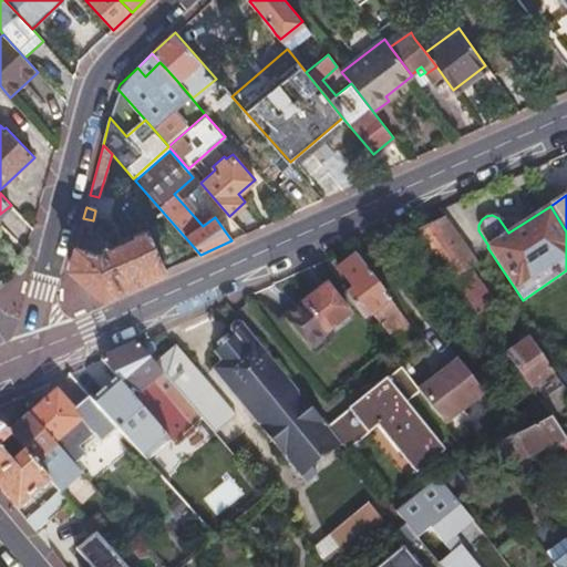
[(444,217),(416,230),(476,316),(494,303),(470,268),(476,264),(444,217)]
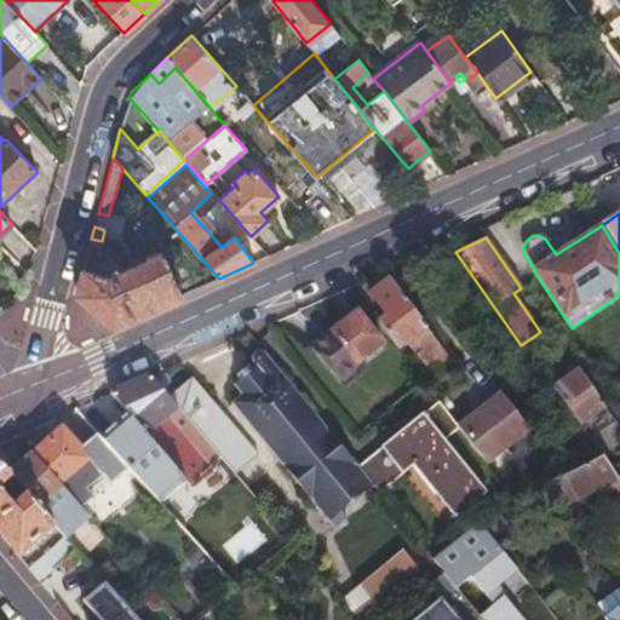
[(110,275),(84,267),(76,293),(115,326),(182,294),(161,248),(144,256),(145,259),(120,269),(113,267),(110,275)]
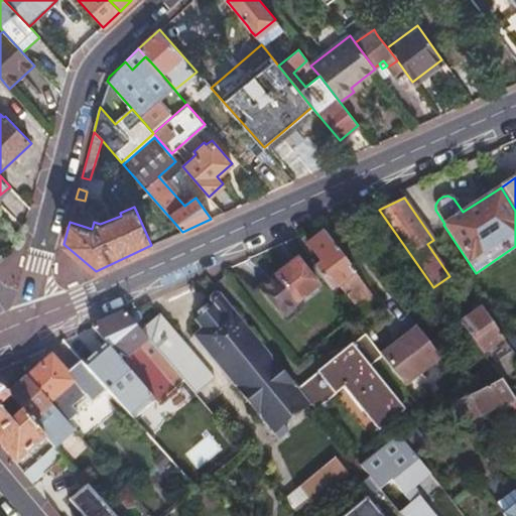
[(313,269),(331,290),(340,283),(348,295),(348,297),(359,312),(374,300),(324,233),(306,245),(320,263),(313,269)]
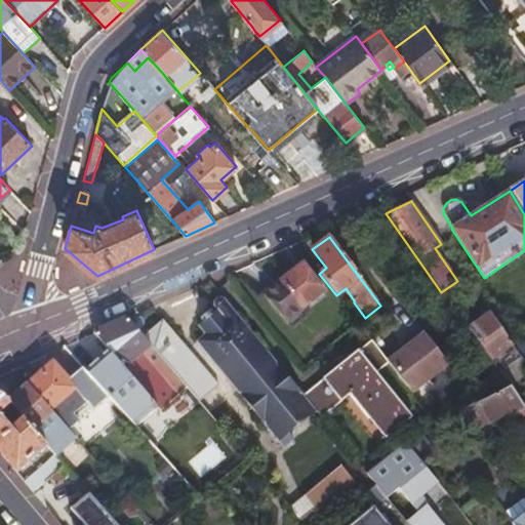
[(288,293),(300,309),(323,291),(300,263),(294,268),(295,270),(279,282),(288,293)]
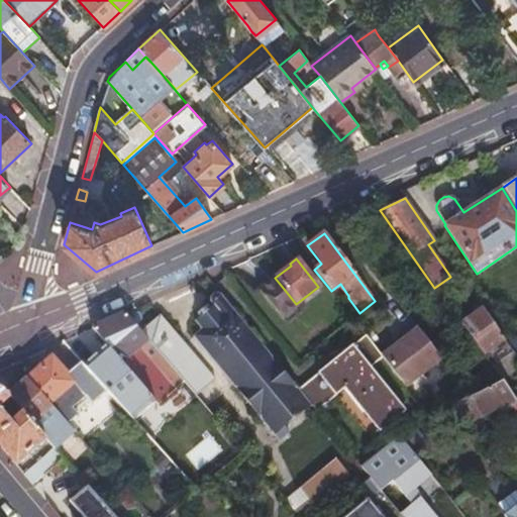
[(281,316),(296,304),(284,289),(275,278),(260,290),(281,316)]
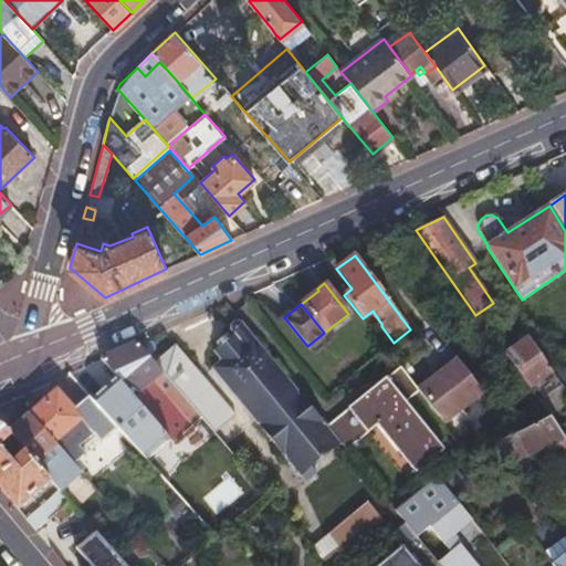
[(326,425),(241,322),(236,320),(231,323),(230,327),(234,334),(215,352),(222,360),(212,368),(304,479),(315,470),(310,463),(339,441),(326,425)]
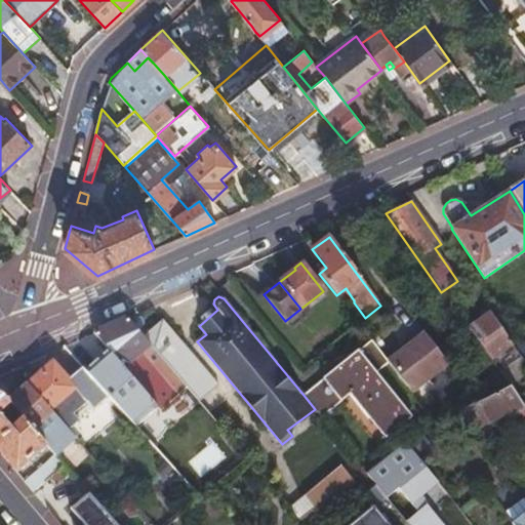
[(489,313),(467,328),(492,365),(497,372),(521,357),(512,344),(489,313)]
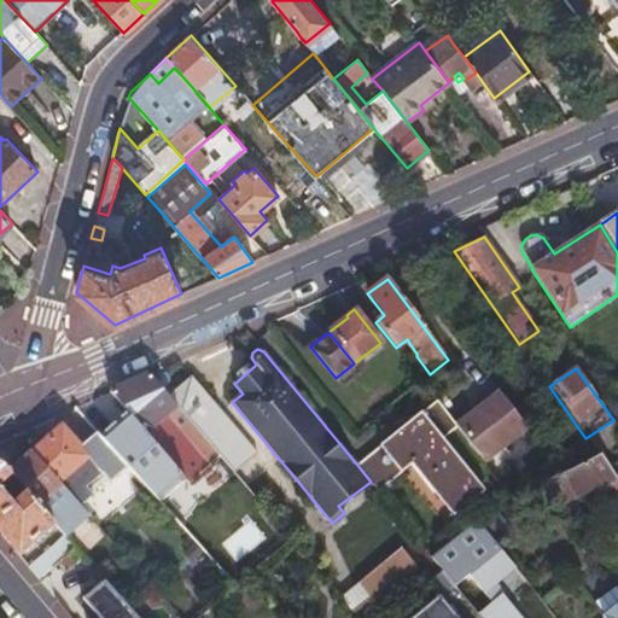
[(448,417),(458,429),(476,453),(519,420),(484,373),(462,389),(465,394),(470,401),(461,407),(448,417)]
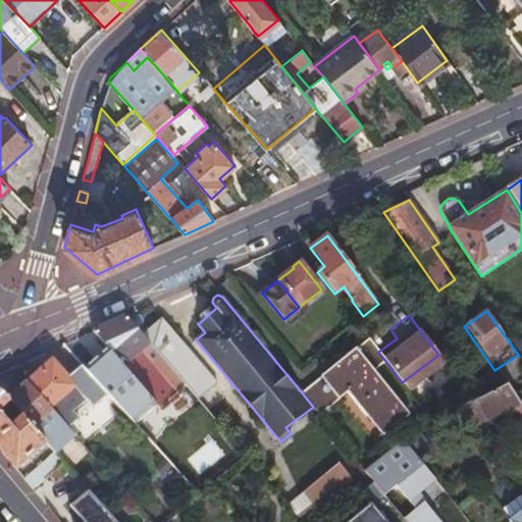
[(125,316),(93,330),(159,408),(175,393),(184,384),(141,334),(125,316)]
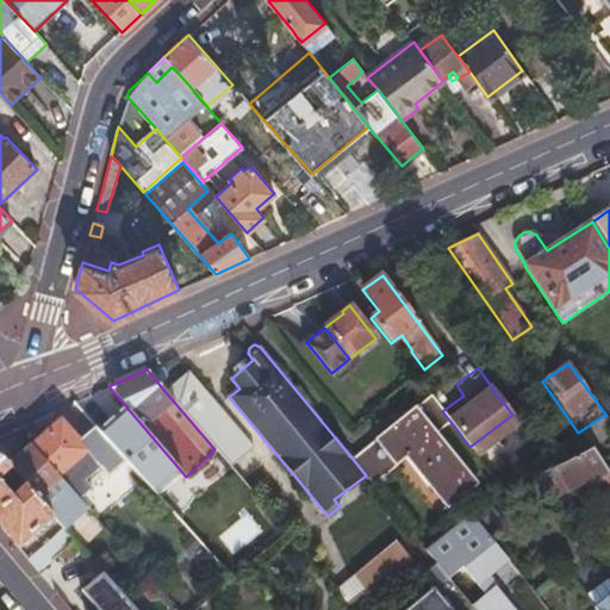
[(187,373),(165,391),(215,449),(230,467),(251,449),(187,373)]
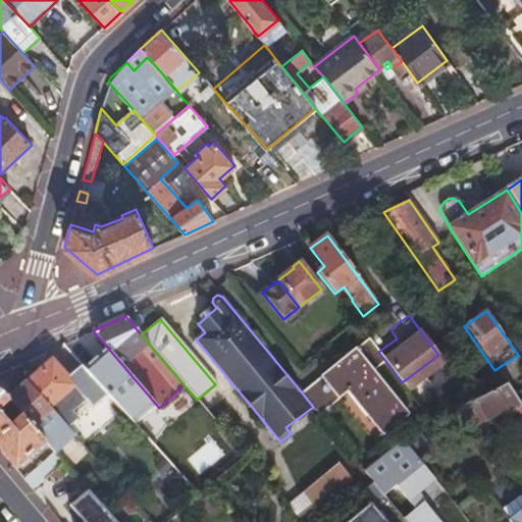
[(88,332),(61,345),(81,365),(86,372),(106,355),(88,332)]
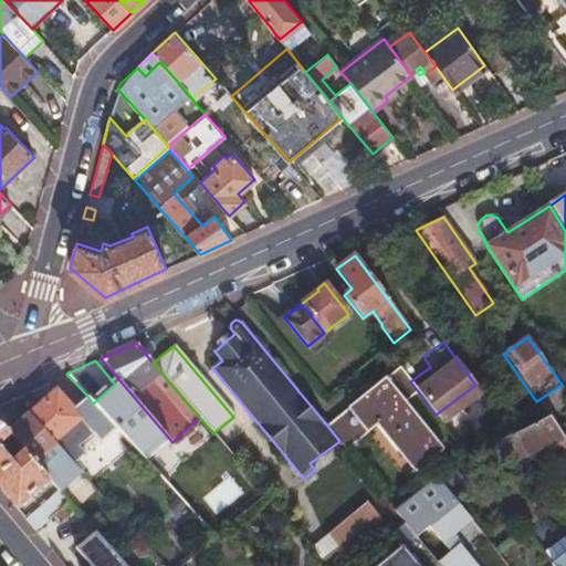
[(418,366),(422,373),(430,367),(426,360),(418,366)]
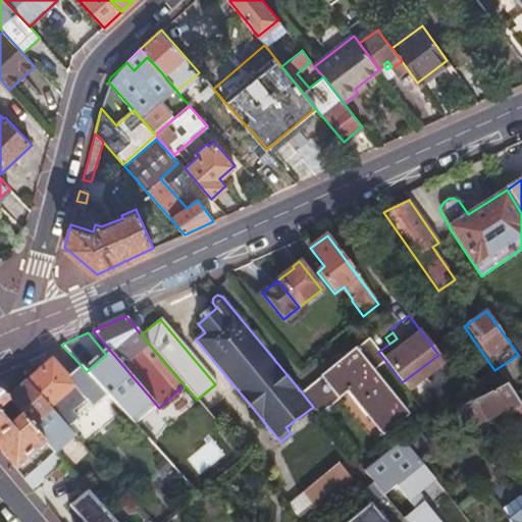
[(521,334),(509,342),(518,355),(521,361),(521,334)]
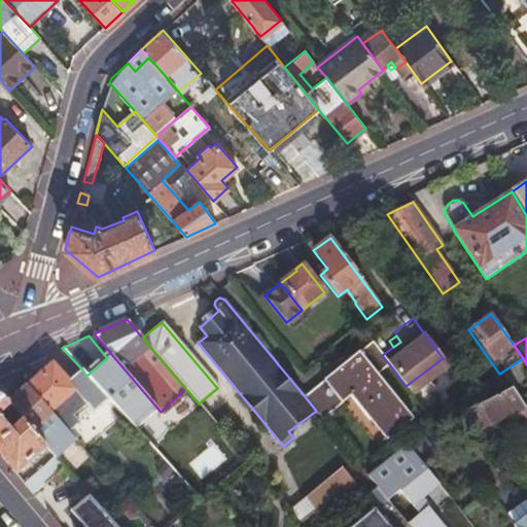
[(372,342),(344,363),(397,431),(413,420),(377,375),(390,365),(382,355),(372,342)]
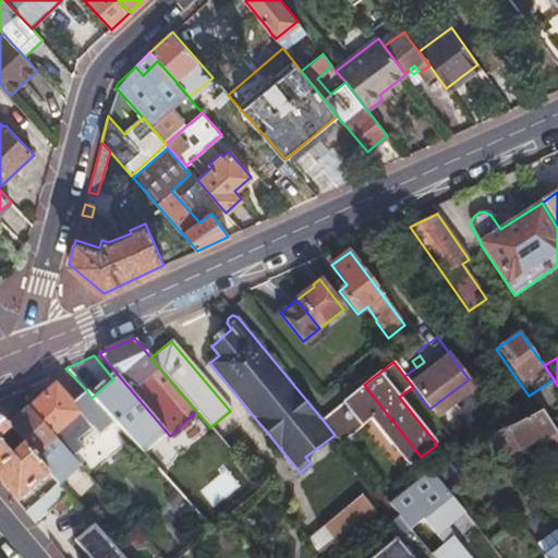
[(469,379),(429,409),(436,417),(474,387),(469,379)]
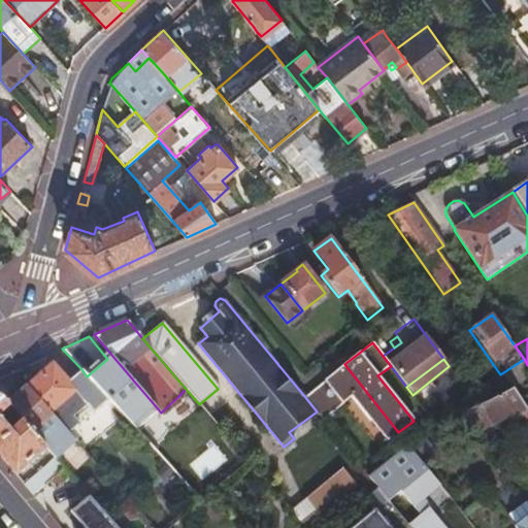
[(500,374),(510,389),(527,375),(527,365),(524,359),(500,374)]
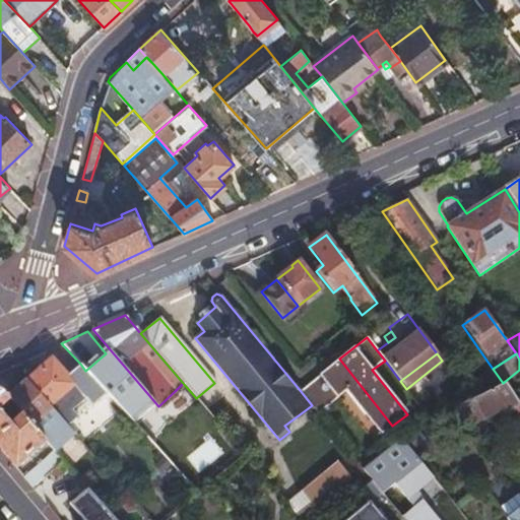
[(339,359),(300,390),(312,405),(318,413),(346,391),(381,435),(392,426),(339,359)]
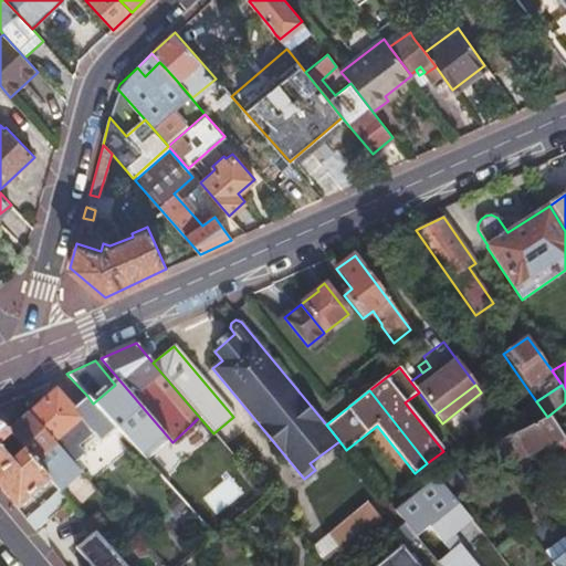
[(93,404),(87,396),(72,410),(55,391),(30,416),(58,446),(61,450),(69,459),(72,463),(81,456),(75,448),(92,433),(96,439),(113,425),(93,404)]
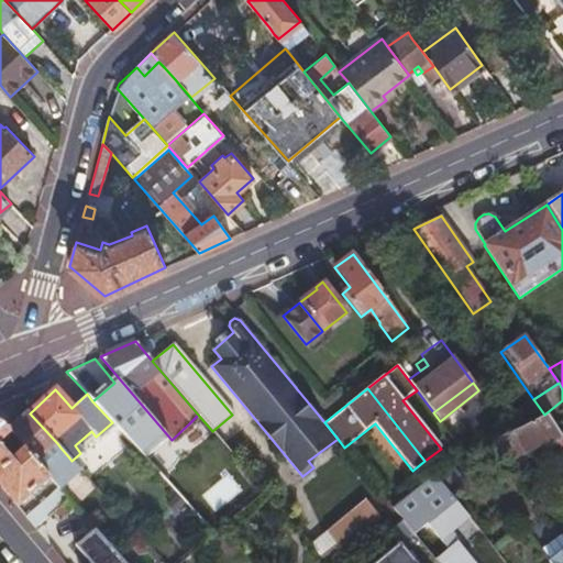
[(508,411),(520,430),(545,416),(544,415),(533,399),(528,392),(523,395),(529,403),(508,411)]
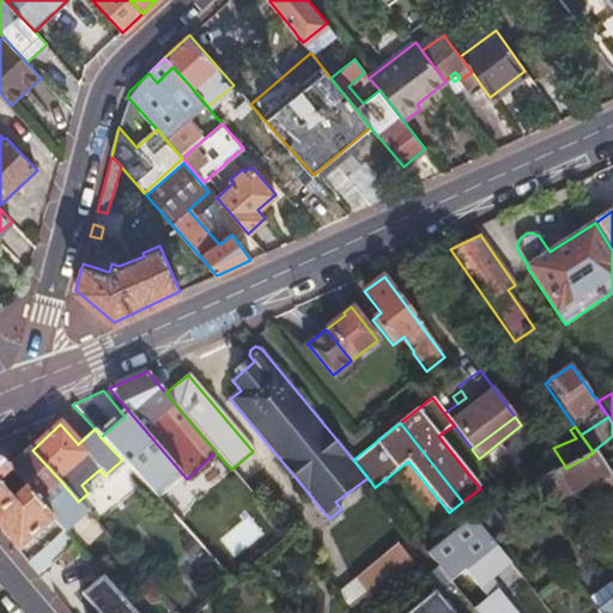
[(28,445),(5,467),(28,492),(38,505),(50,519),(74,497),(66,487),(62,483),(32,450),(28,445)]
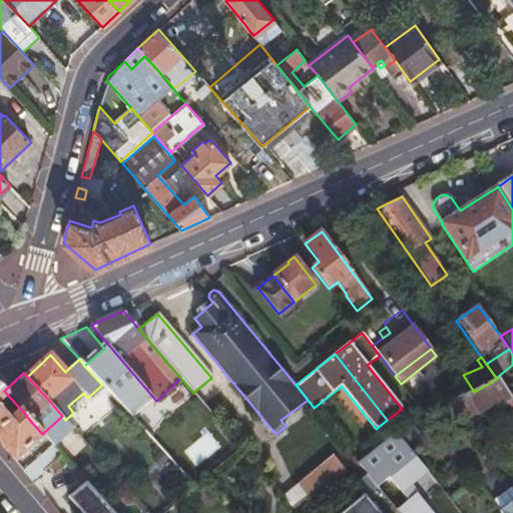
[(465,395),(448,401),(462,419),(485,408),(510,397),(497,379),(474,392),(465,395)]
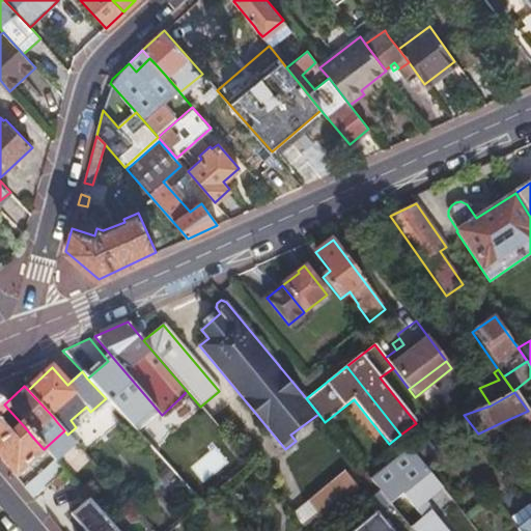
[(4,404),(0,399),(0,457),(32,497),(45,486),(50,482),(33,464),(47,452),(44,449),(33,438),(24,426),(4,404)]
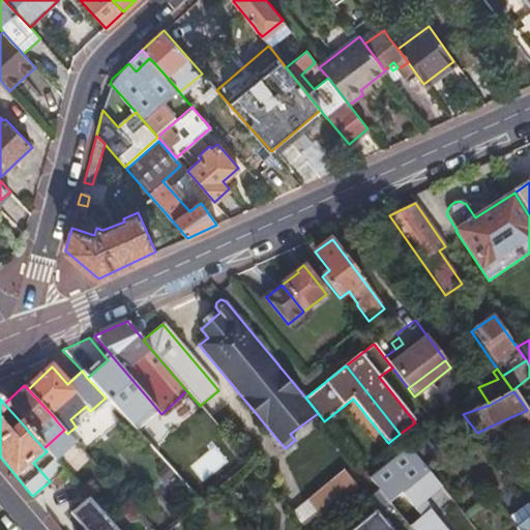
[(529,413),(527,410),(501,421),(505,429),(510,427),(510,424),(529,415),(529,413)]
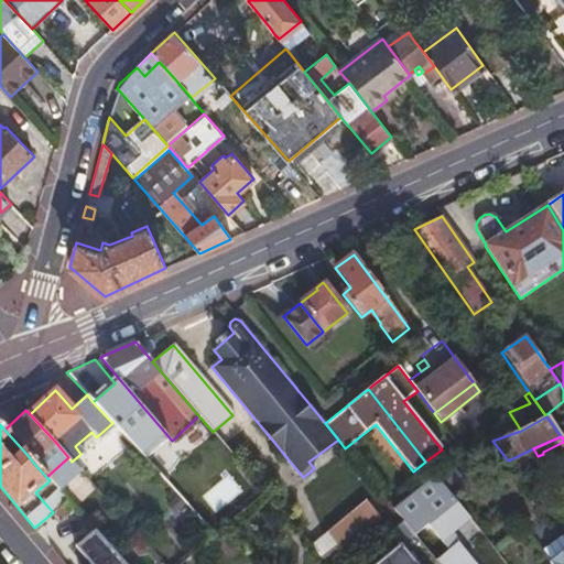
[(143,441),(136,448),(161,478),(170,470),(143,441)]
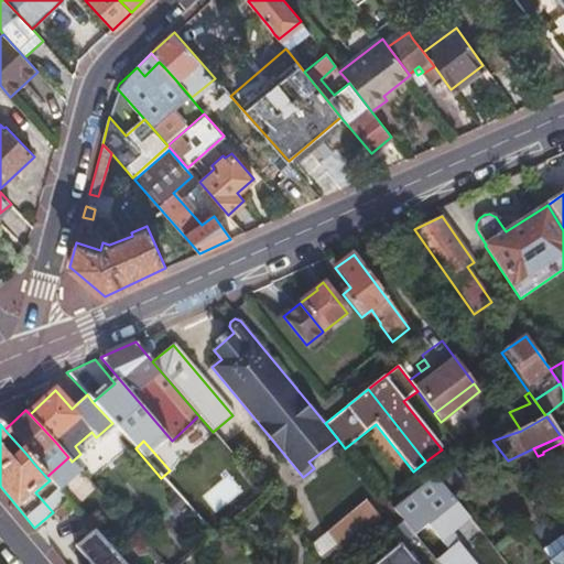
[(170,470),(161,478),(203,524),(225,502),(185,457),(170,470)]
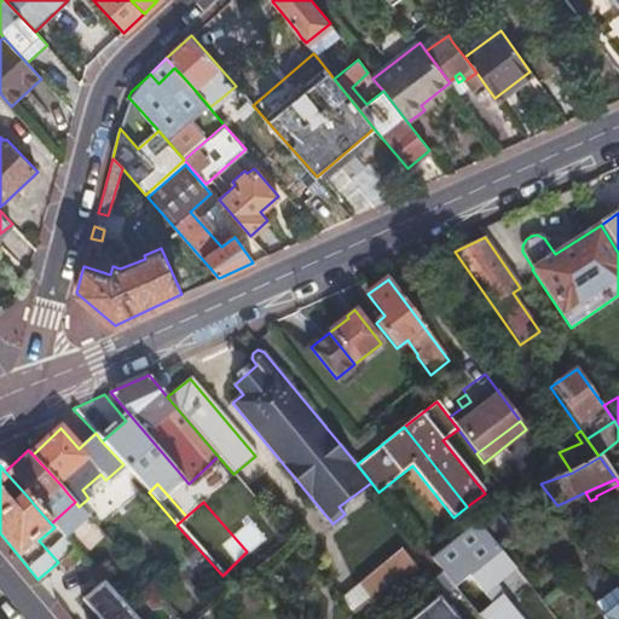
[(250,508),(233,524),(244,536),(261,520),(250,508)]
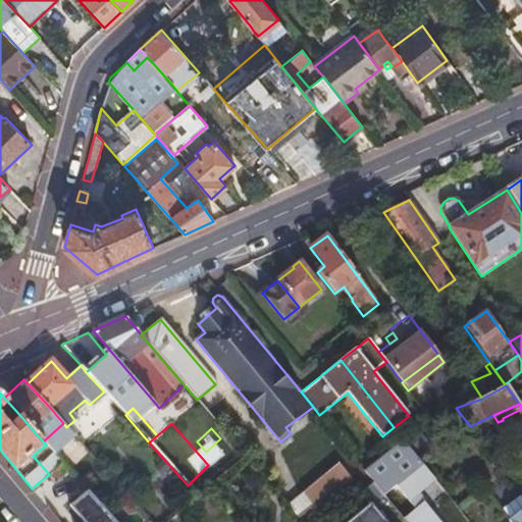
[(245,457),(240,451),(235,456),(240,461),(245,457)]
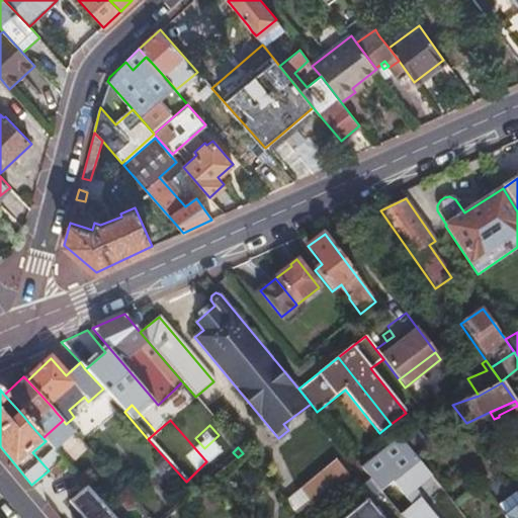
[(54,465),(62,459),(58,454),(50,460),(54,465)]
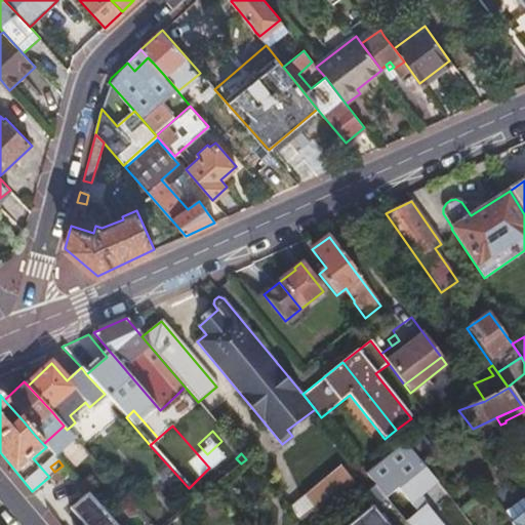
[(429,524),(378,463),(367,473),(375,483),(376,485),(385,495),(409,524),(429,524)]
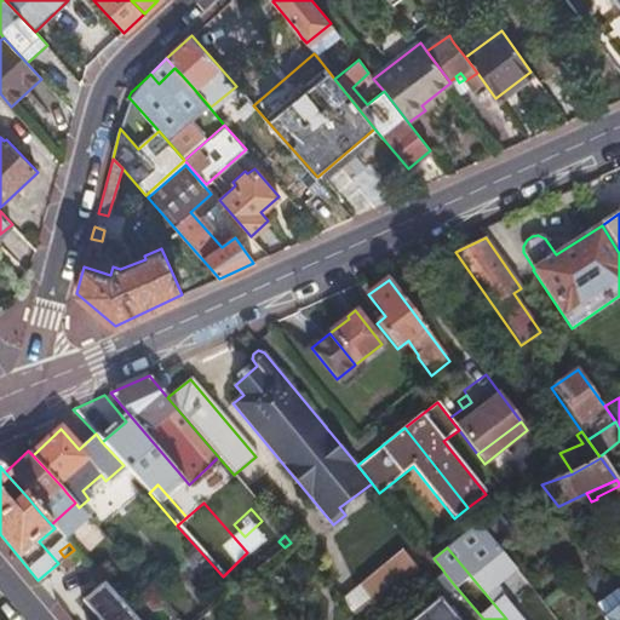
[(400,550),(339,598),(356,619),(384,619),(401,606),(389,591),(415,569),(400,550)]
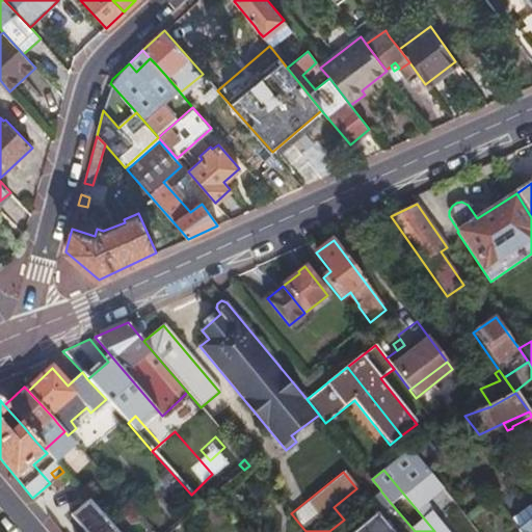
[(380,489),(368,500),(374,508),(379,504),(382,508),(390,502),(381,491),(380,489)]
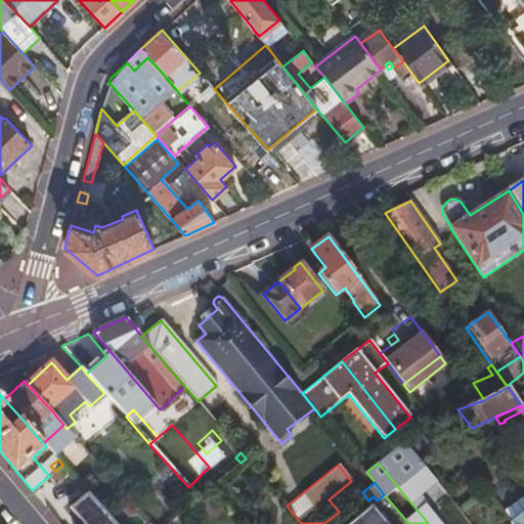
[(116,523),(87,492),(72,506),(71,505),(69,506),(84,523),(116,523)]
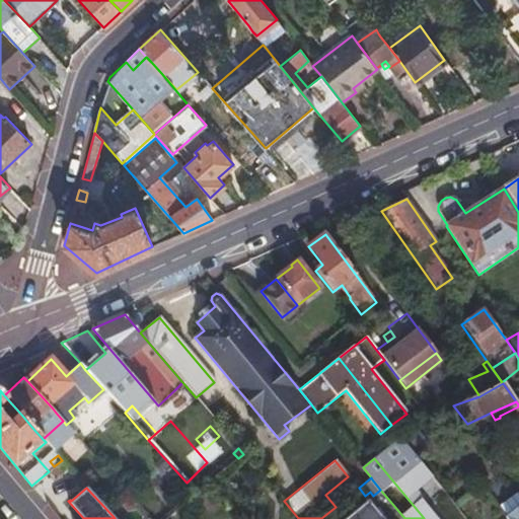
[(385,518),(369,499),(344,518),(385,518)]
